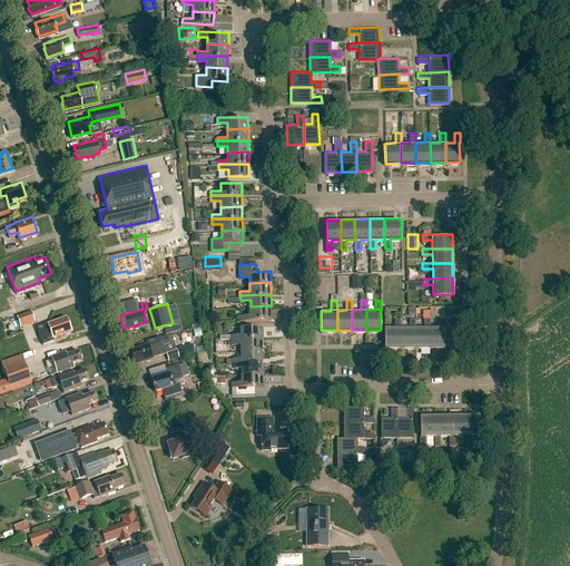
[(251,314),(241,314),(241,319),(272,318),(272,305),(251,306),(251,314)]
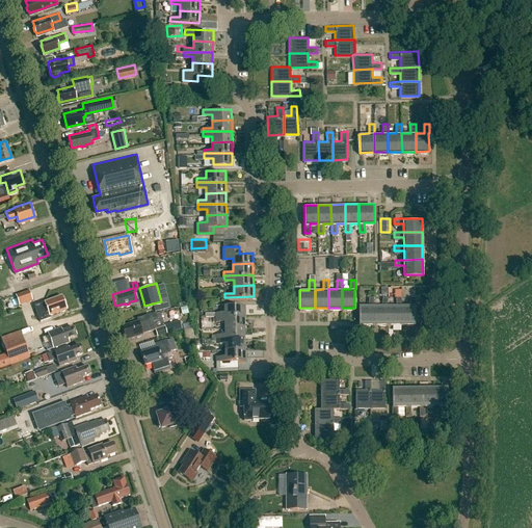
[(19,302),(32,297),(29,287),(16,292),(19,302)]
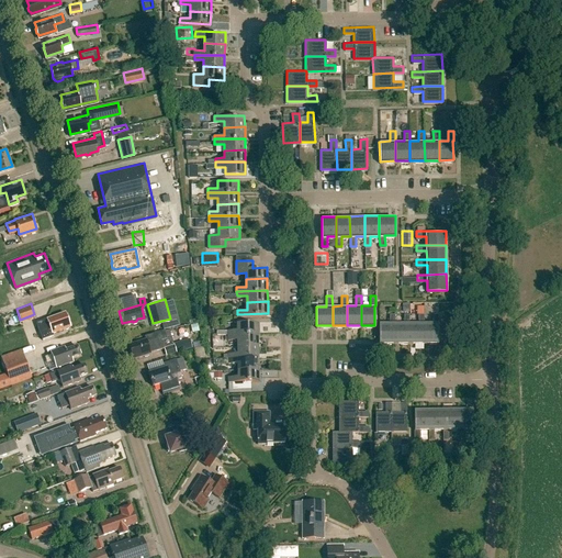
[(53,333),(52,330),(70,323),(65,309),(46,315),(36,320),(42,336),(53,333)]
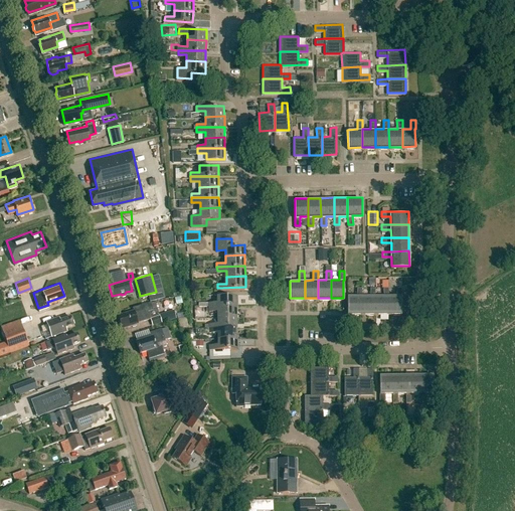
[(370,295),(362,295),(362,313),(375,312),(375,295),(375,285),(370,286),(370,295)]
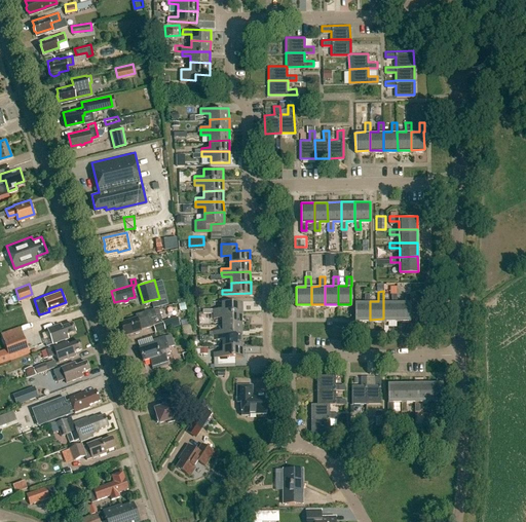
[(410,301),(411,301),(411,291),(405,292),(406,301),(397,301),(398,319),(410,319),(410,301)]
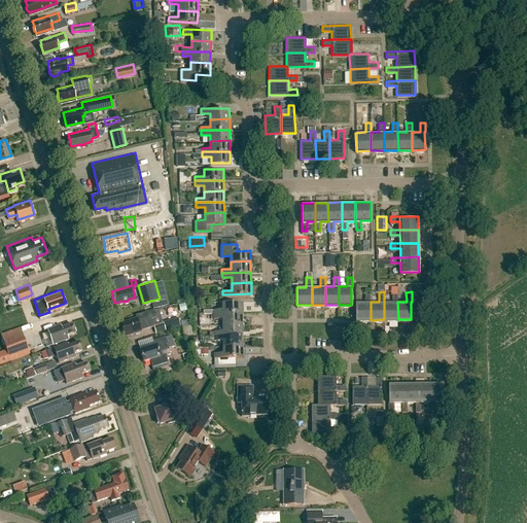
[(365,292),(365,302),(355,302),(356,320),(371,320),(371,302),(371,292),(365,292)]
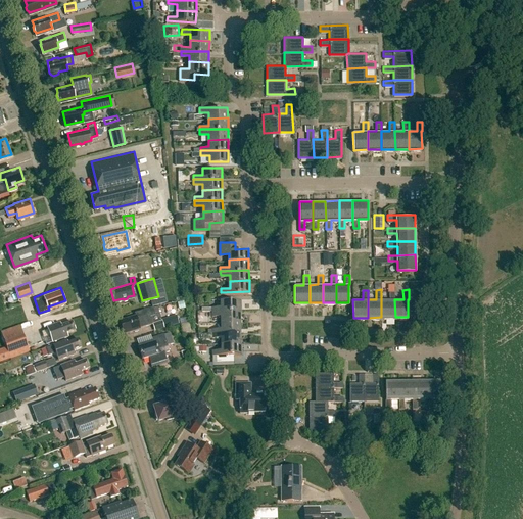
[(390,299),(381,299),(381,317),(395,317),(394,299),(394,290),(389,290),(390,299)]
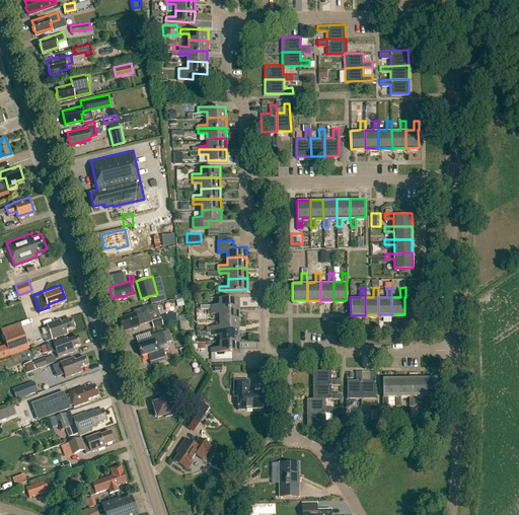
[(219,304),(210,304),(210,307),(238,307),(238,296),(219,296),(219,304)]
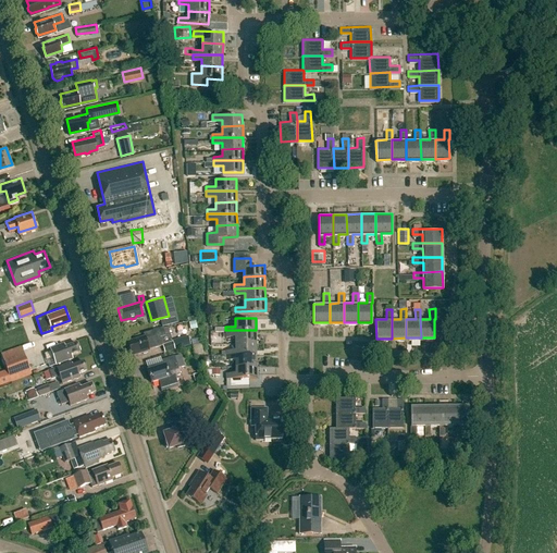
[(172,339),(166,322),(143,330),(144,333),(127,339),(127,341),(126,342),(128,345),(130,346),(132,353),(141,349),(144,351),(147,349),(148,347),(149,347),(149,346),(162,342),(161,342),(172,339)]
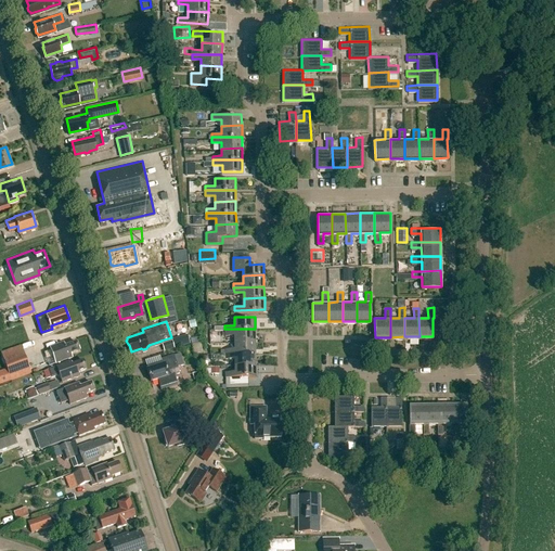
[(255,329),(224,329),(224,335),(234,335),(234,341),(255,341),(255,329)]
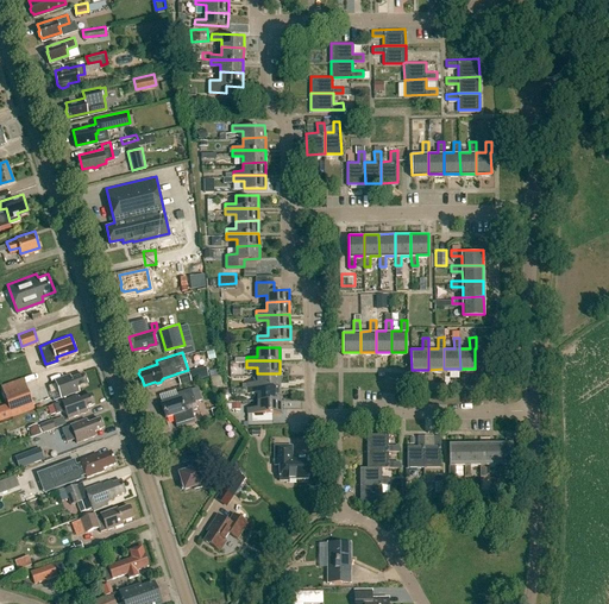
[(205,364),(188,369),(192,379),(208,373),(205,364)]
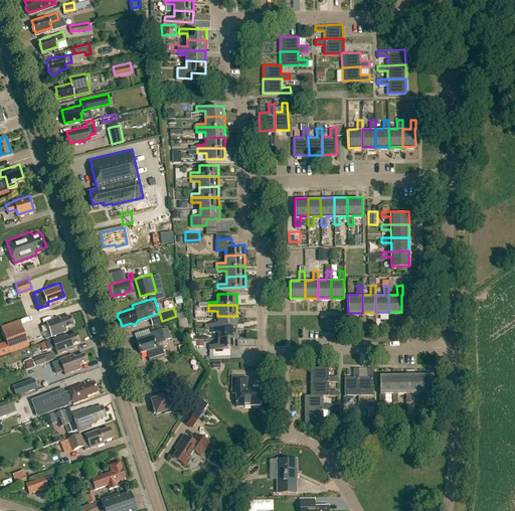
[(65,325),(73,322),(70,314),(59,317),(59,315),(45,320),(46,322),(41,324),(45,335),(50,334),(51,334),(66,329),(65,325)]
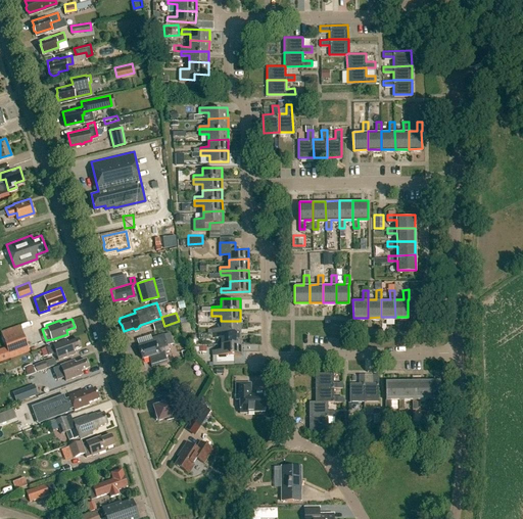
[(240,321),(221,321),(221,329),(211,329),(211,331),(240,331),(240,321)]
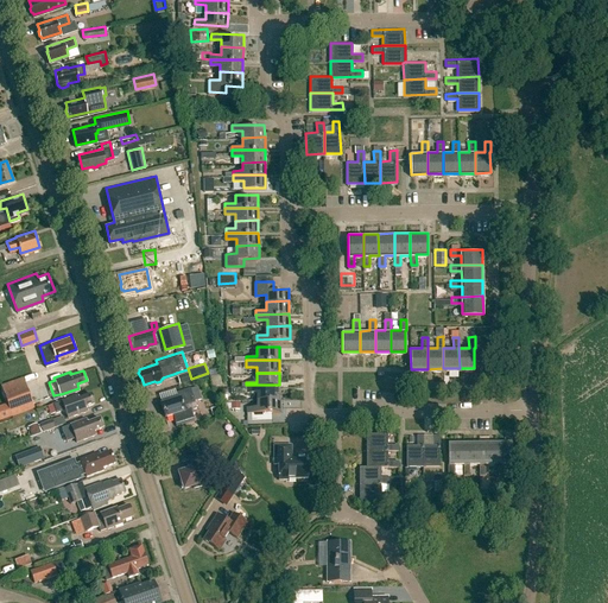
[(0,416),(11,412),(33,404),(23,374),(0,382),(7,400),(0,402),(0,416)]
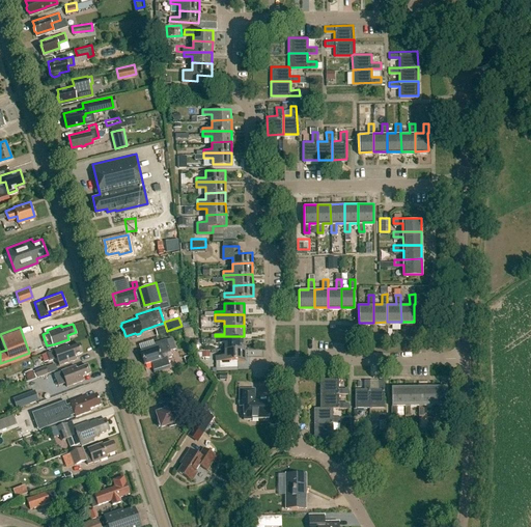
[(156,345),(140,350),(144,362),(149,360),(152,369),(168,365),(165,355),(162,356),(160,351),(169,348),(166,336),(155,340),(156,345)]
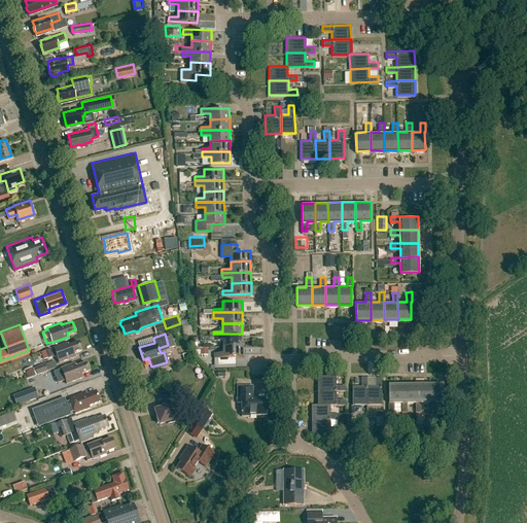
[(242,334),(213,334),(213,340),(223,340),(223,345),(243,345),(242,334)]
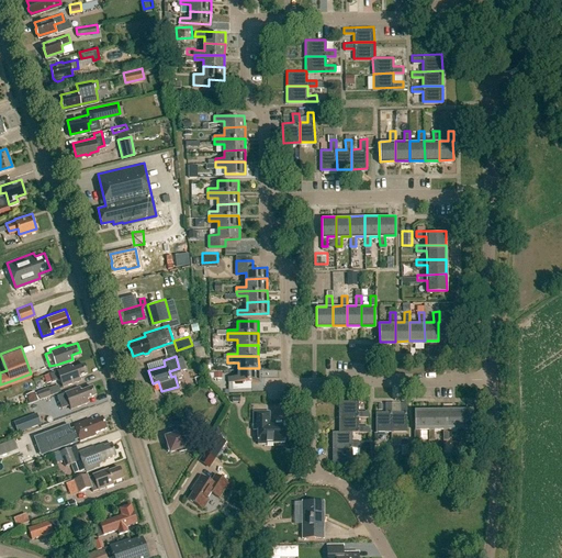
[(78,374),(87,370),(83,361),(72,366),(71,363),(48,370),(52,380),(60,377),(63,383),(80,378),(78,374)]
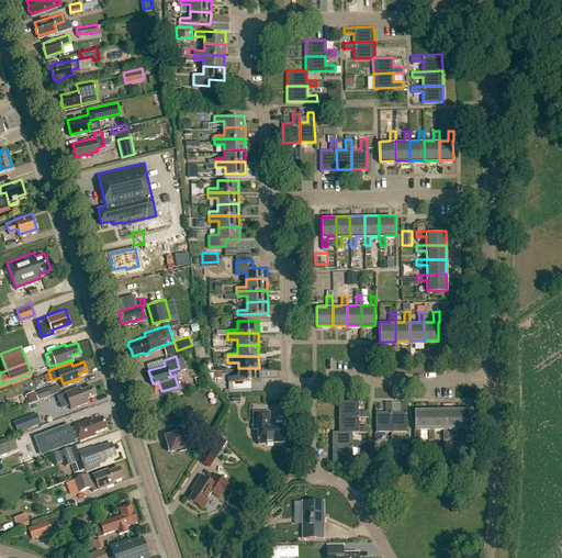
[(238,376),(228,376),(228,380),(259,379),(259,368),(238,368),(238,376)]
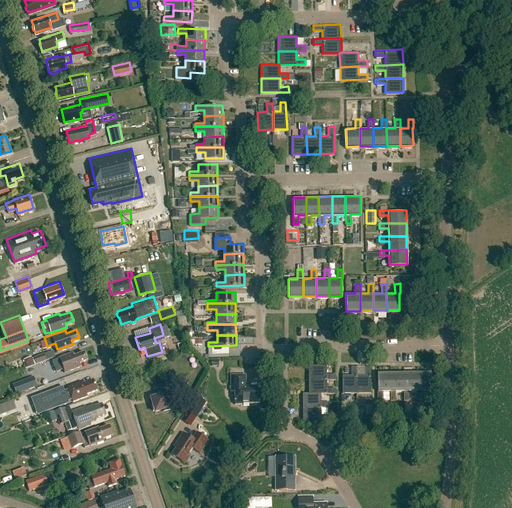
[(72,350),(59,355),(64,370),(80,364),(79,361),(87,358),(84,350),(73,353),(72,350)]
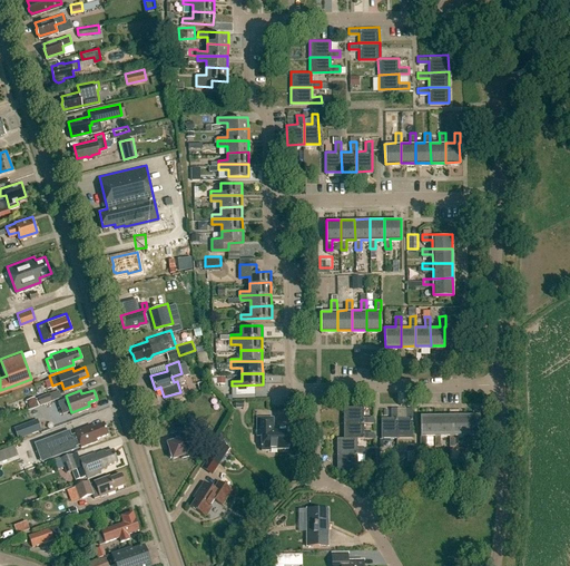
[(38,406),(33,391),(25,394),(30,408),(38,406)]
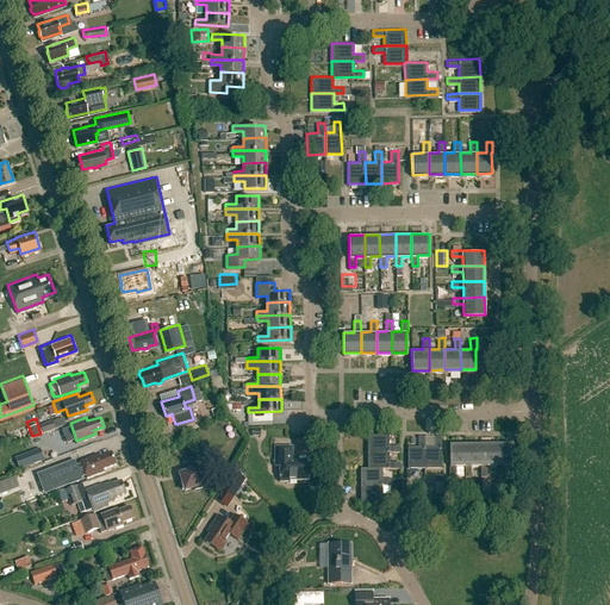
[(55,425),(53,418),(39,422),(43,430),(55,425)]
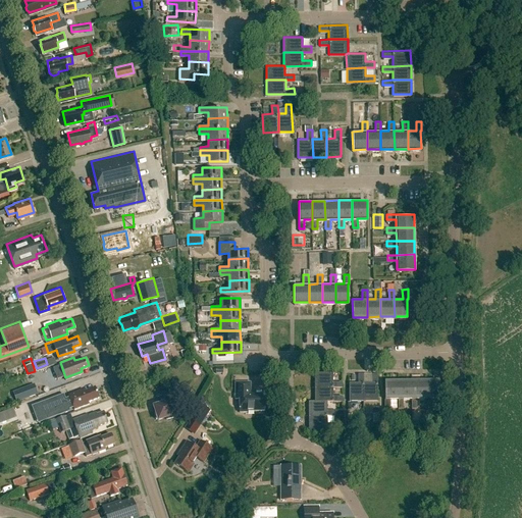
[(54,365),(48,368),(51,376),(58,374),(54,365)]
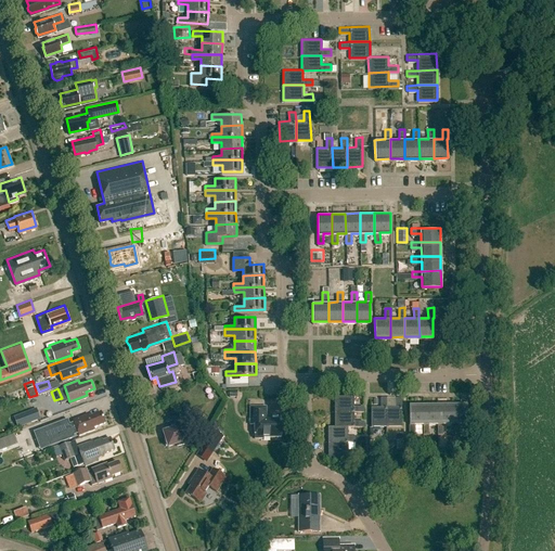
[(335,410),(355,410),(364,410),(364,404),(355,404),(355,394),(335,394),(335,410)]
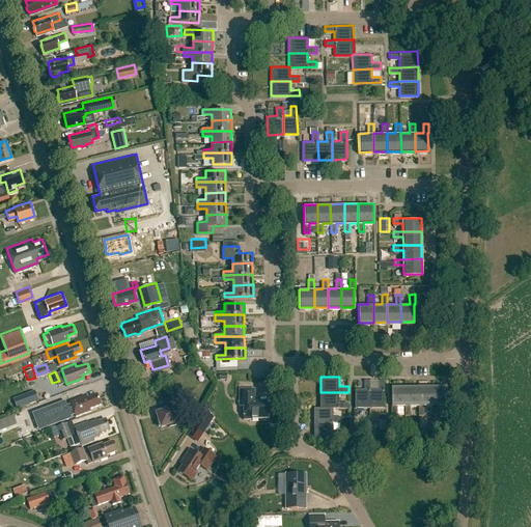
[(364,388),(355,388),(355,407),(370,406),(369,388),(369,379),(364,379),(364,388)]
